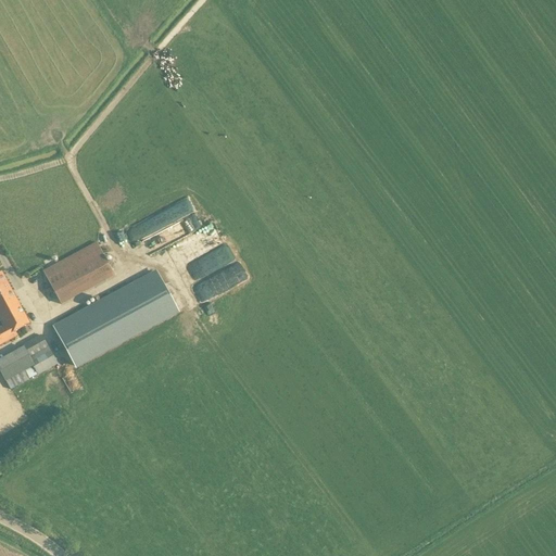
[(146,253),(202,230),(190,201),(119,229),(126,245),(140,240),(146,253)]
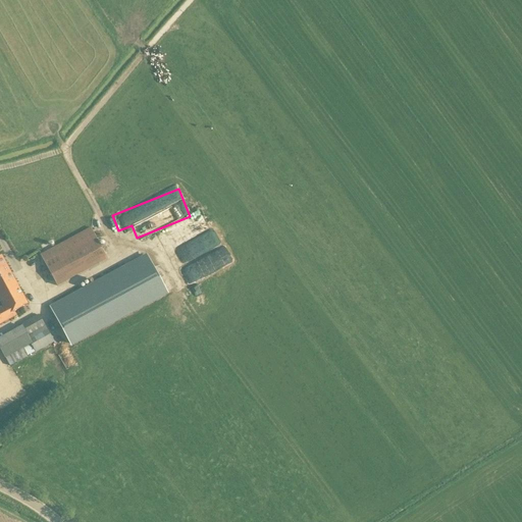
[(166,248),(207,230),(201,215),(159,233),(166,248)]
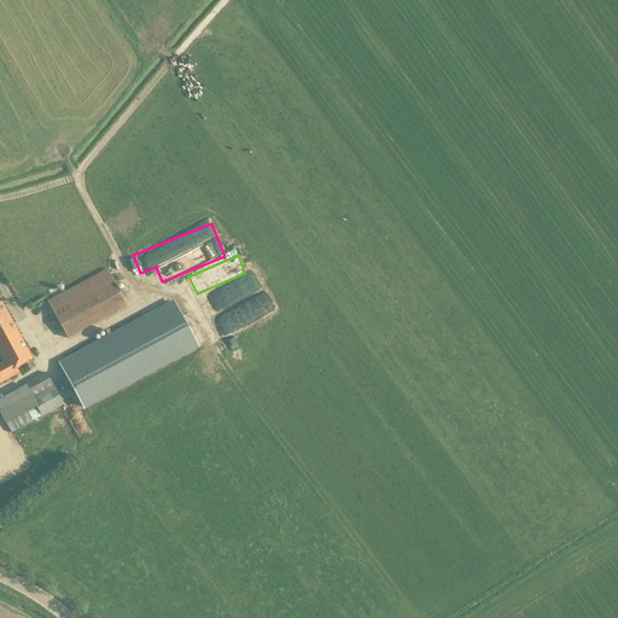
[(106,270),(48,302),(68,339),(127,308),(106,270)]
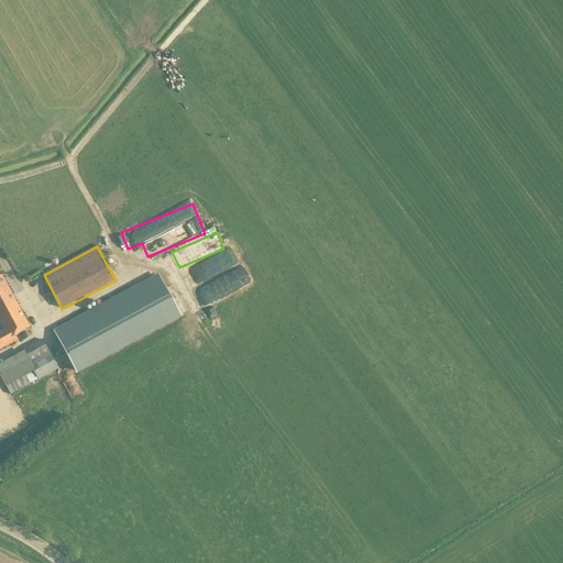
[(209,276),(233,267),(227,251),(202,260),(209,276)]
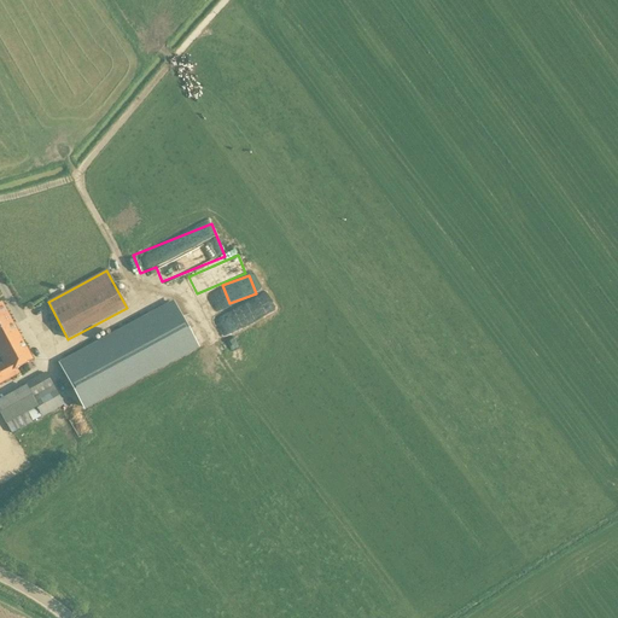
[(13,325),(1,303),(0,303),(0,355),(5,363),(0,366),(0,383),(4,382),(1,377),(33,361),(17,332),(16,332),(12,326),(13,325)]
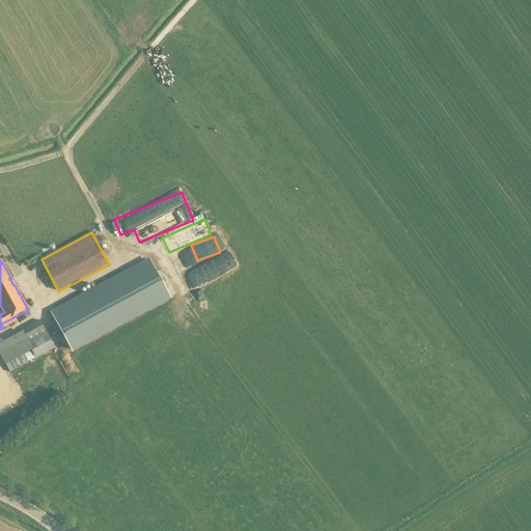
[(74,351),(171,300),(151,262),(54,314),(74,351)]
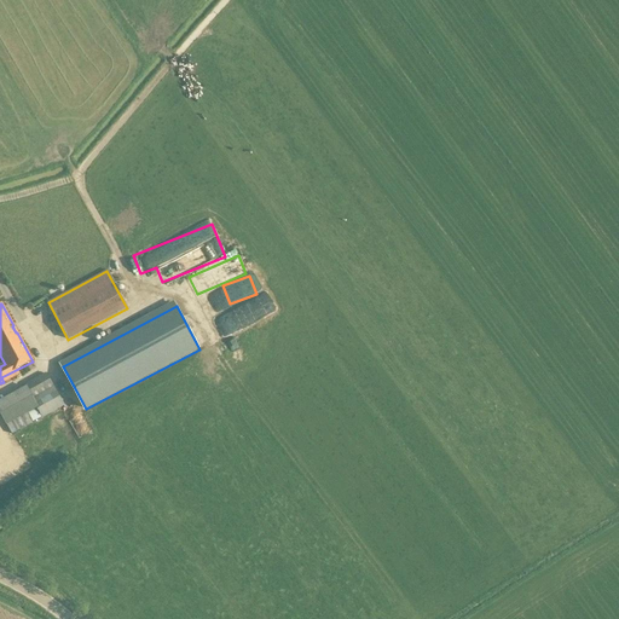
[(53,387),(46,374),(27,385),(34,398),(53,387)]
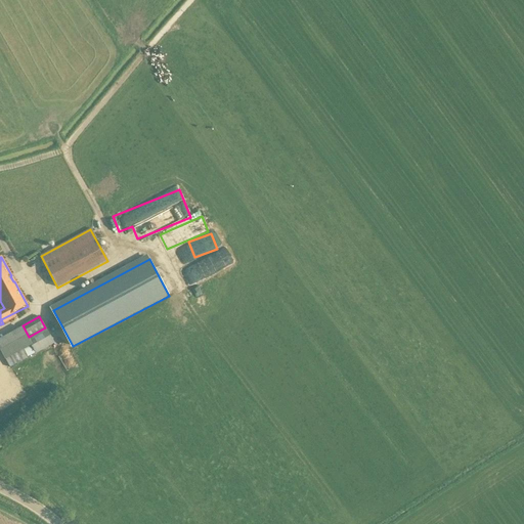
[(34,354),(20,329),(13,333),(23,349),(5,359),(10,367),(34,354)]
